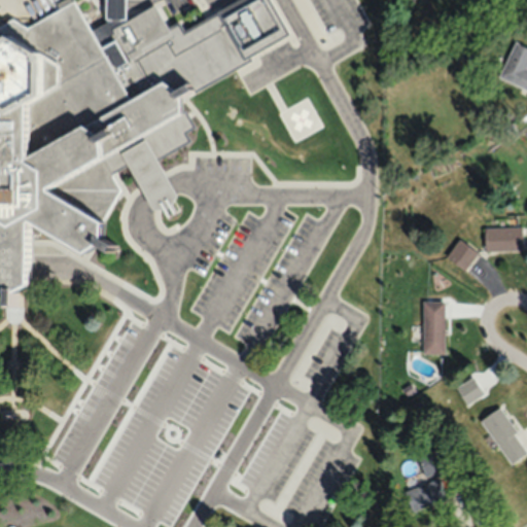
[(269,0),(237,0),(183,30),(180,23),(170,28),(155,3),(125,23),(125,0),(105,0),(105,21),(92,28),(74,1),(29,27),(13,19),(0,25),(0,292),(8,296),(24,289),(26,222),(81,258),(96,247),(100,224),(120,189),(110,171),(126,164),(152,211),(167,212),(175,198),(155,157),(187,142),(182,133),(192,129),(179,109),(178,99),(288,35),(269,0)]
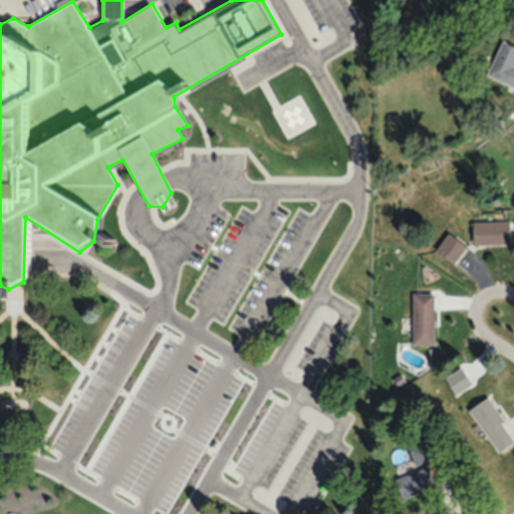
[(486,76),(513,87),(513,67),(513,64),(513,46),(501,41),(486,76)]
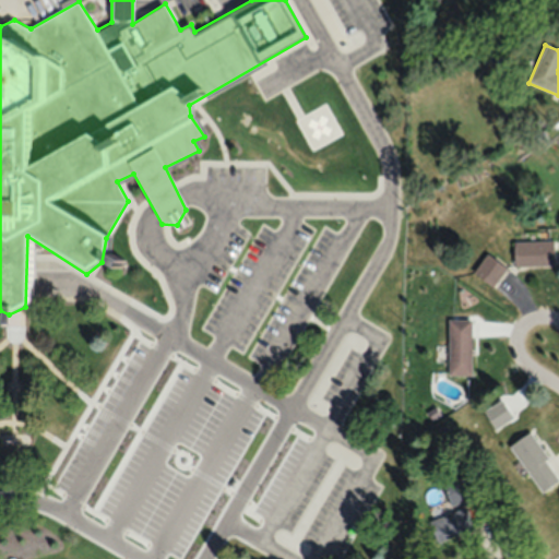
[(554,240),(544,240),(544,229),(538,229),(538,241),(514,241),(514,266),(554,266),(554,240)]
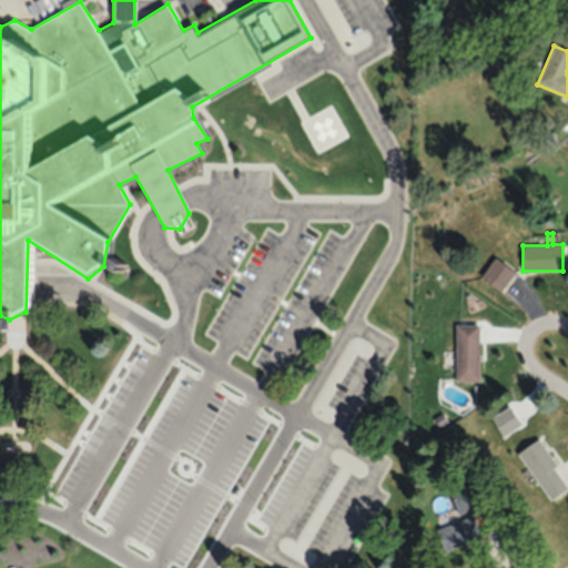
[(455,381),(479,381),(479,324),(455,324),(455,381)]
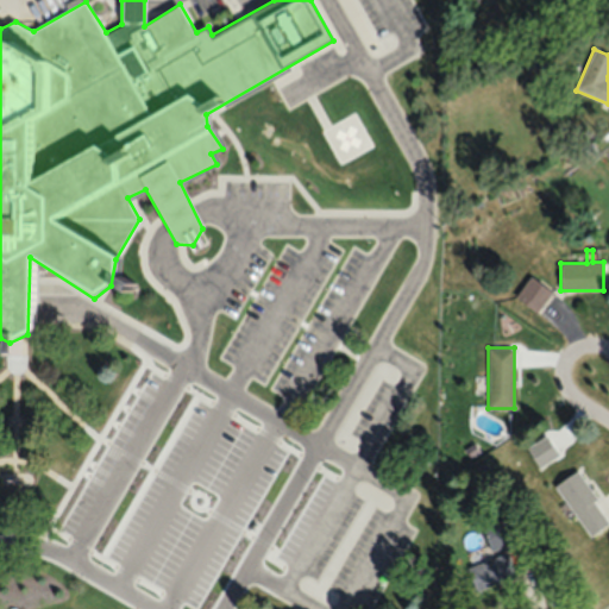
[(556,484),(589,537),(608,522),(608,518),(577,470),(556,484)]
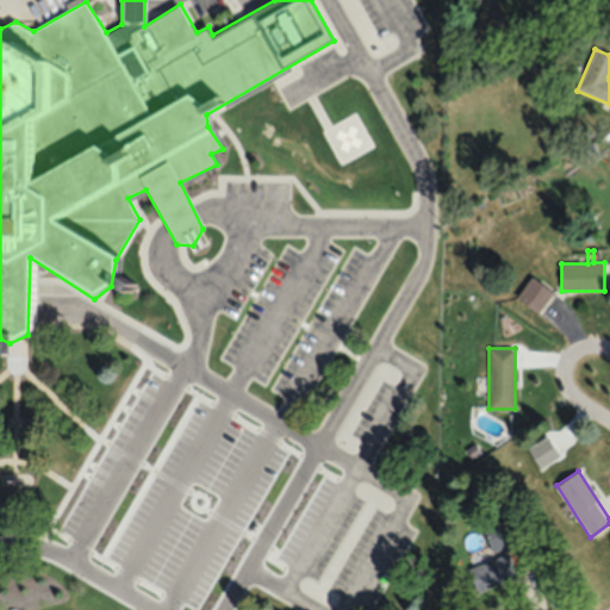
[(491,552),(520,541),(510,515),(481,526),(491,552)]
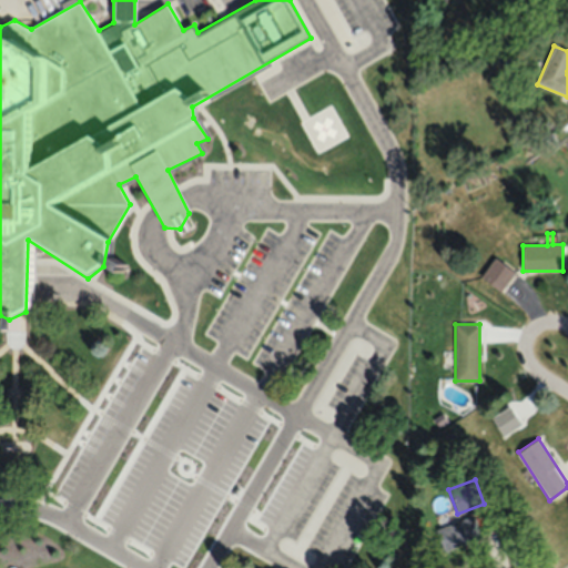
[(443,549),(480,535),(473,514),(434,529),(443,549)]
